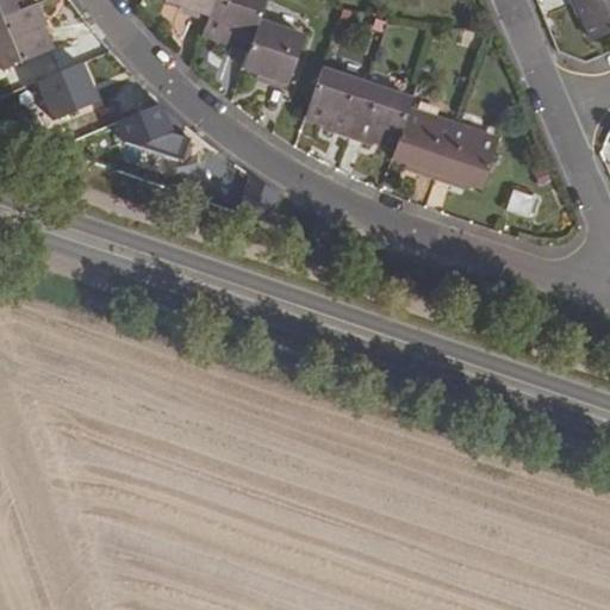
[(0,0),(0,19),(23,10),(18,0),(0,0)]
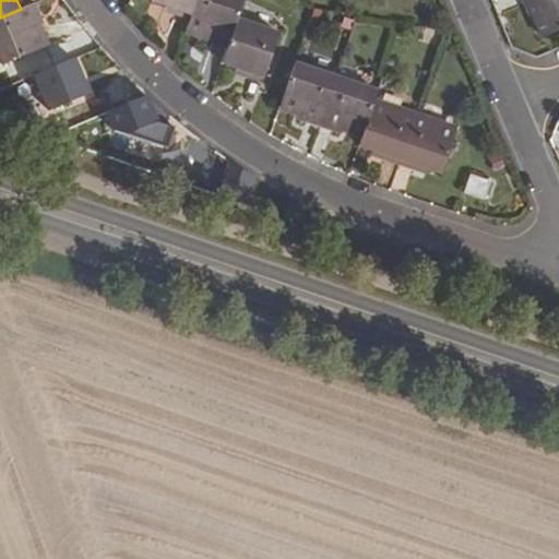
[(169,14),(190,21),(197,0),(152,0),(152,1),(166,7),(171,9),(169,14)]
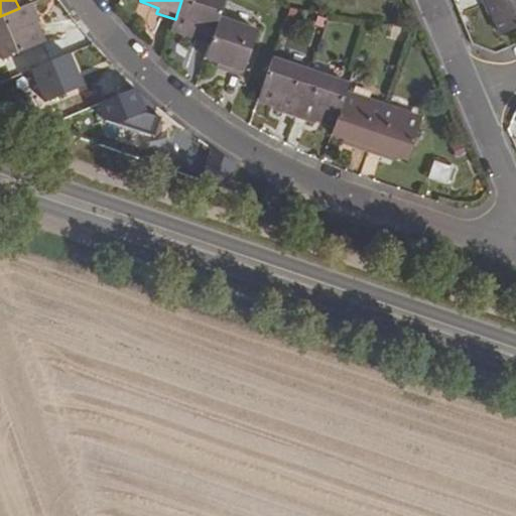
[(191,34),(212,40),(219,19),(224,0),(181,0),(175,19),(171,32),(190,39),(191,34)]
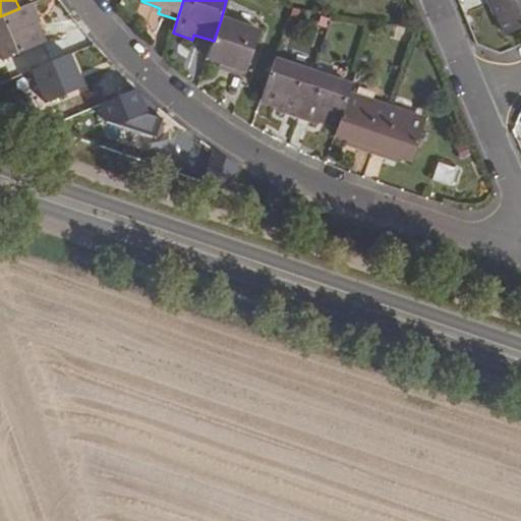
[(520,0),(488,0),(505,36),(520,29),(520,0)]
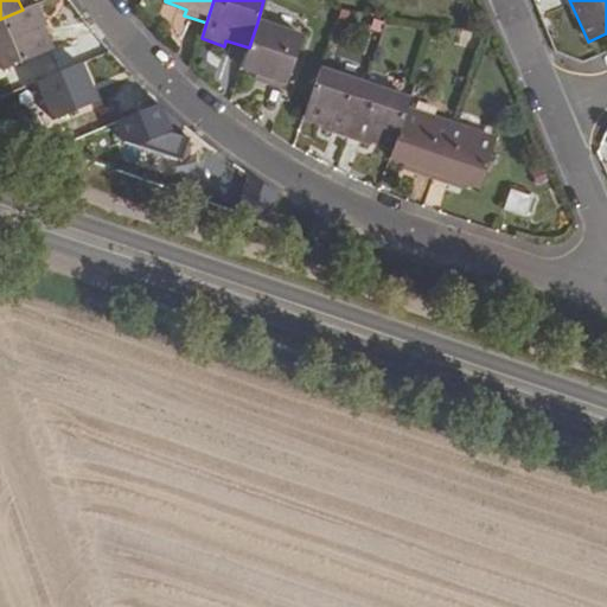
[(0,63),(4,71),(52,50),(43,27),(48,25),(38,2),(23,10),(0,19),(0,63)]
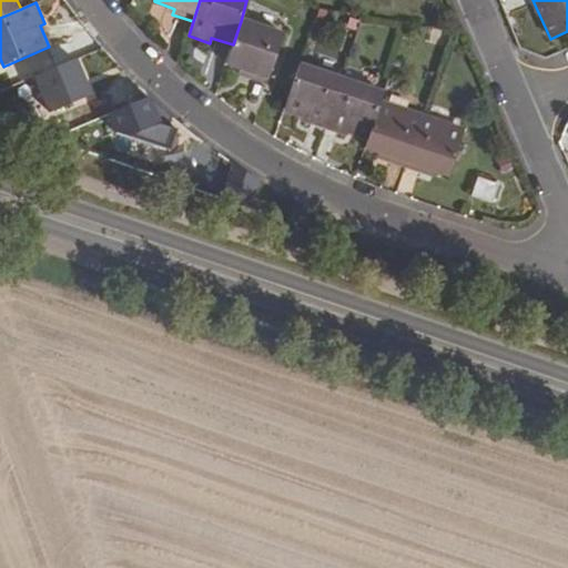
[(245,79),(267,85),(283,36),(241,21),(233,44),(225,66),(242,71),(247,73),(245,79)]
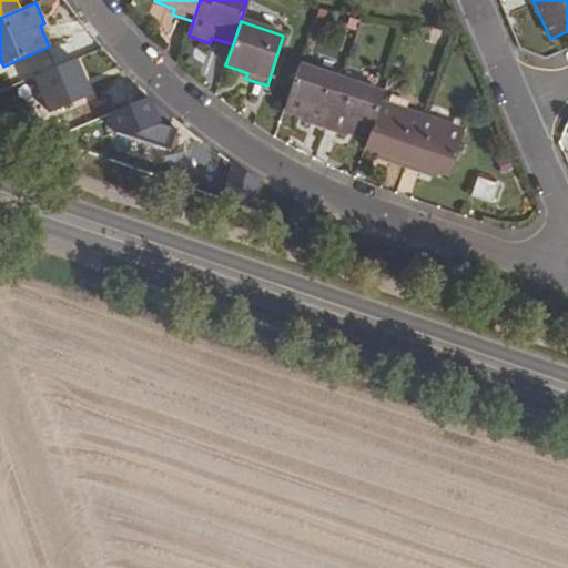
[(34,77),(49,112),(90,95),(74,60),(34,77)]
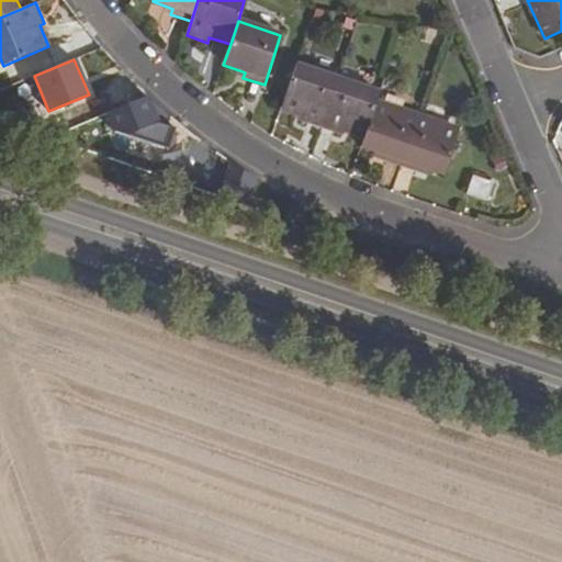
[(299,121),(321,127),(337,77),(295,64),(280,110),(300,115),(299,121)]
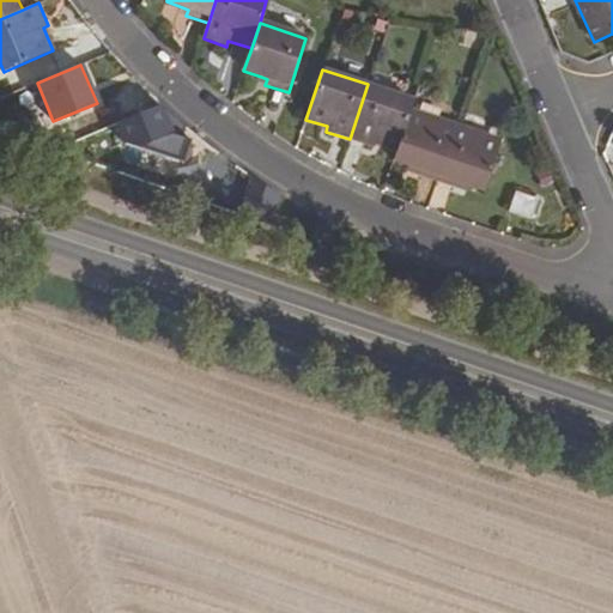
[(376,143),(396,149),(413,99),(368,84),(350,139),(374,147),(376,143)]
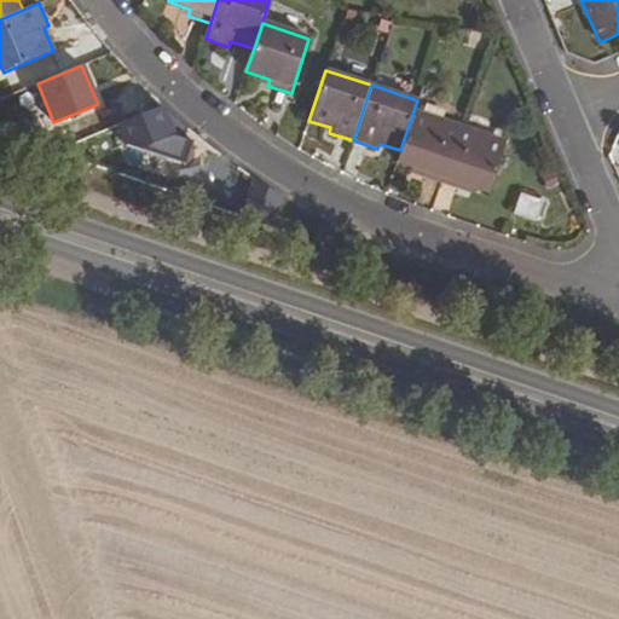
[(127,145),(185,166),(194,142),(174,136),(162,106),(117,125),(127,145)]
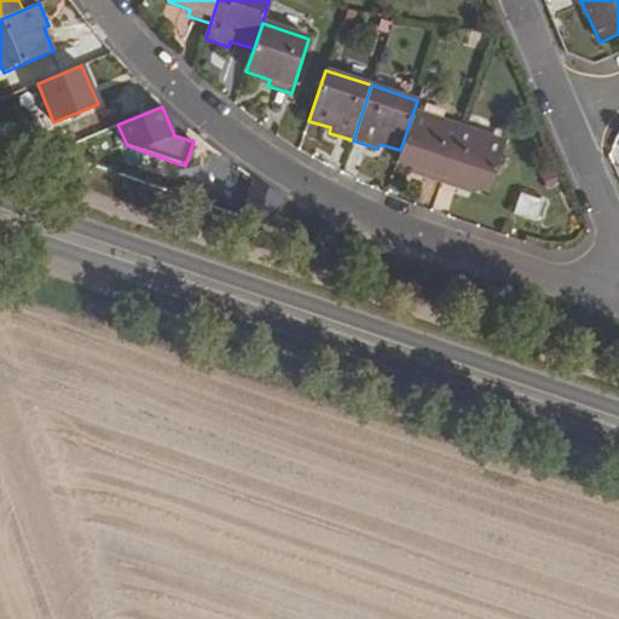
[(473,187),(490,192),(505,143),(414,113),(400,150),(397,162),(414,167),(420,169),(417,175),(464,191),(467,185),(473,187)]
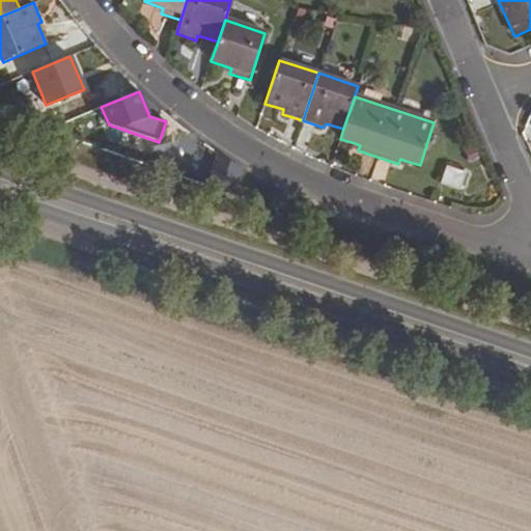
[(441,183),(460,190),(466,173),(446,167),(441,183)]
